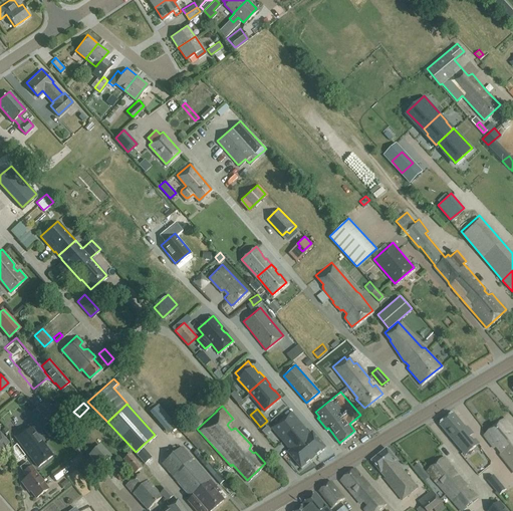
[(271,425),(281,438),(291,430),(301,421),(291,409),(271,425)]
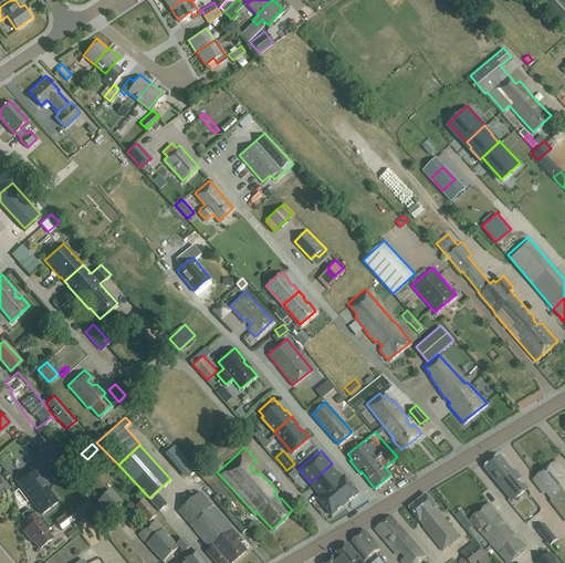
[(512,470),(498,452),(483,465),(511,499),(526,487),(523,482),(520,485),(515,479),(520,475),(514,468),(512,470)]
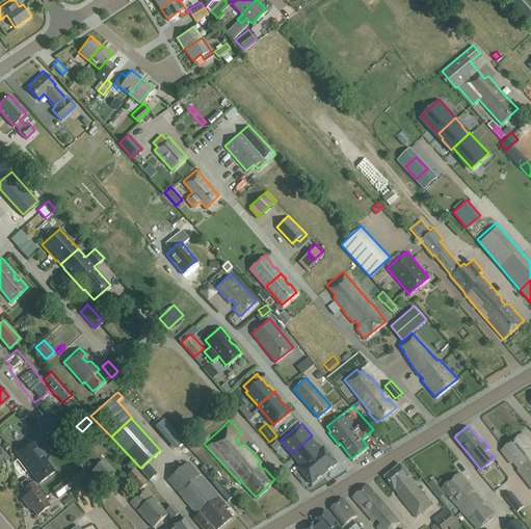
[(530,442),(522,431),(500,449),(510,461),(512,460),(518,467),(516,469),(530,486),(530,442)]
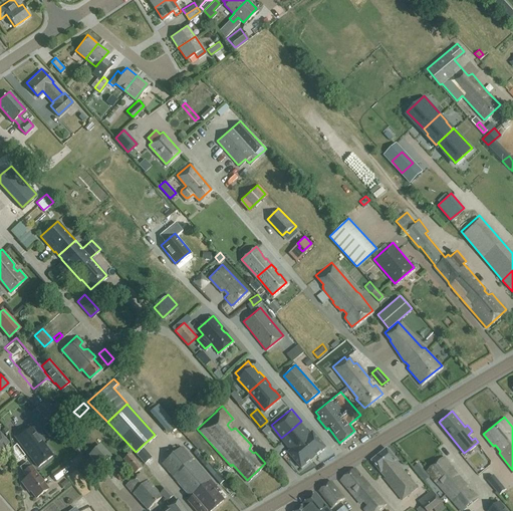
[(309,431),(301,421),(291,430),(312,455),(324,445),(311,430),(309,431)]
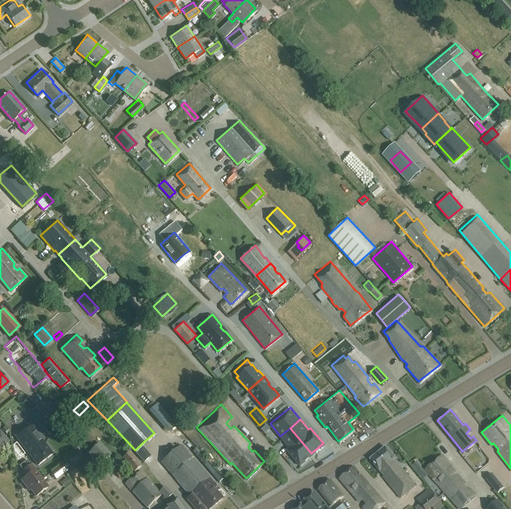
[(269,426),(266,423),(260,428),(263,432),(269,426)]
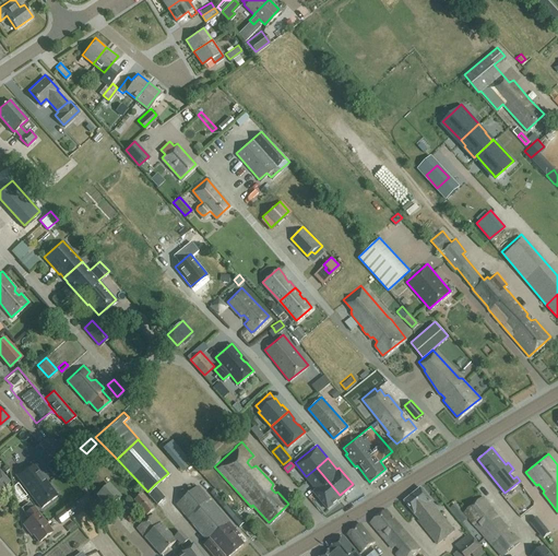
[(30,463),(16,474),(40,506),(48,499),(56,494),(55,493),(56,491),(50,484),(49,485),(36,469),(35,470),(30,463)]
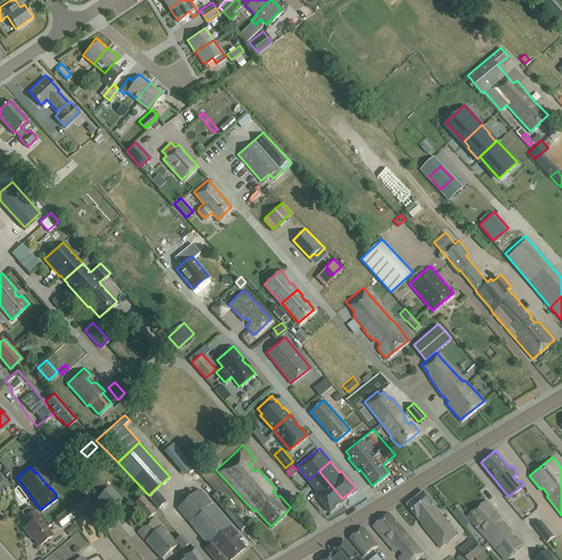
[(108,487),(89,468),(79,475),(98,496),(97,497),(108,509),(120,500),(108,486),(108,487)]
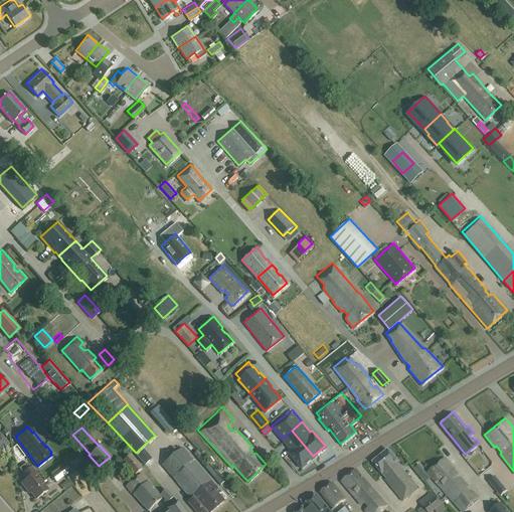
[(313,456),(292,431),(282,439),(290,449),(288,451),(301,466),(313,456)]
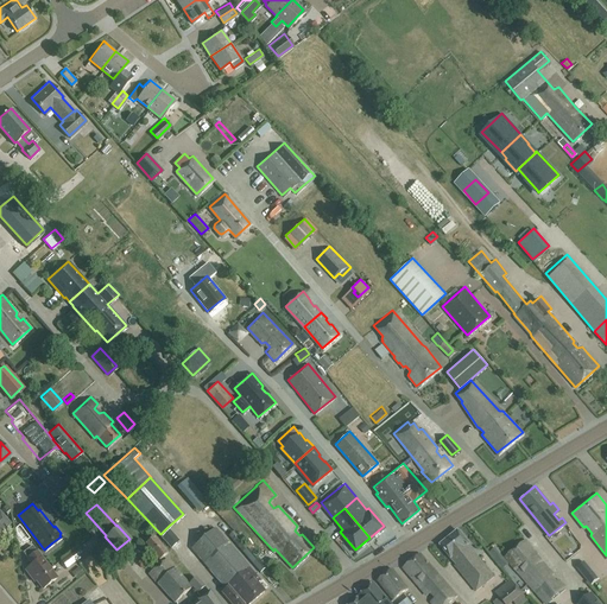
[(0,531),(2,528),(1,527),(10,521),(0,510),(0,531)]
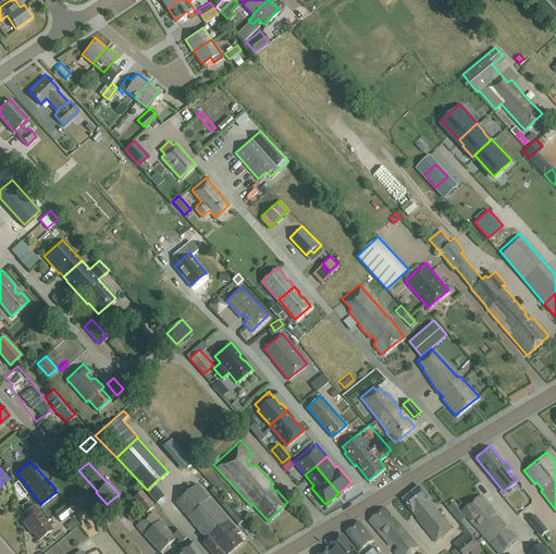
[(224,553),(230,550),(239,540),(234,533),(237,530),(217,506),(196,481),(174,500),(206,537),(201,541),(212,553),(222,553),(223,553),(224,553)]
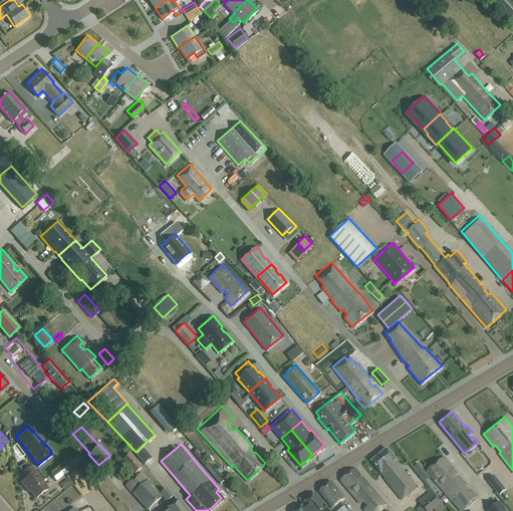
[(136,452),(135,453),(144,462),(152,455),(143,445),(136,452)]
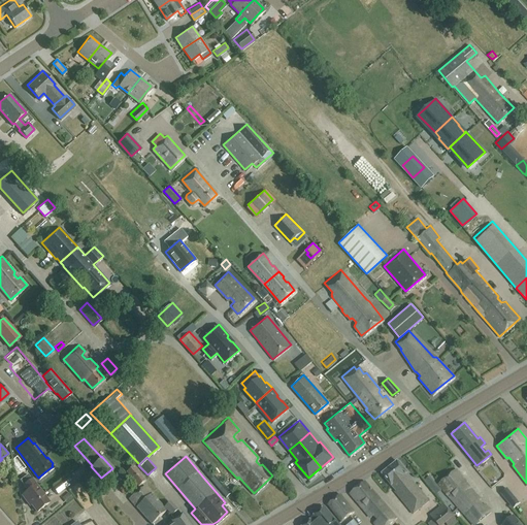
[(426,499),(409,477),(410,477),(396,458),(381,471),(390,483),(391,482),(396,488),(393,489),(412,512),(426,499)]
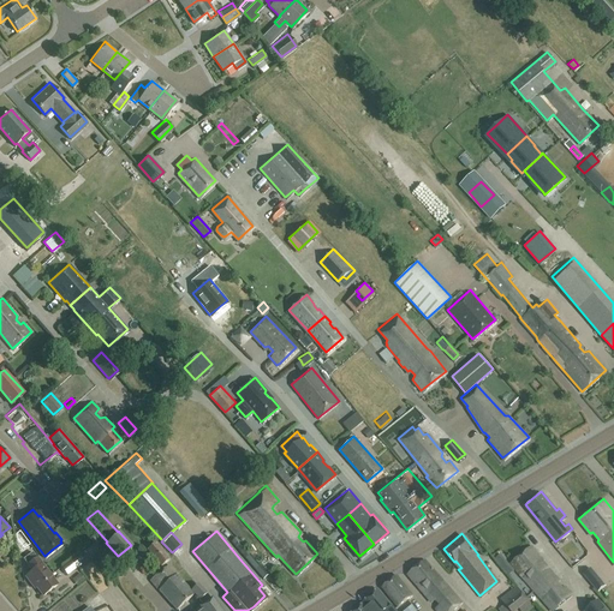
[(254,568),(260,563),(236,535),(230,539),(254,568)]
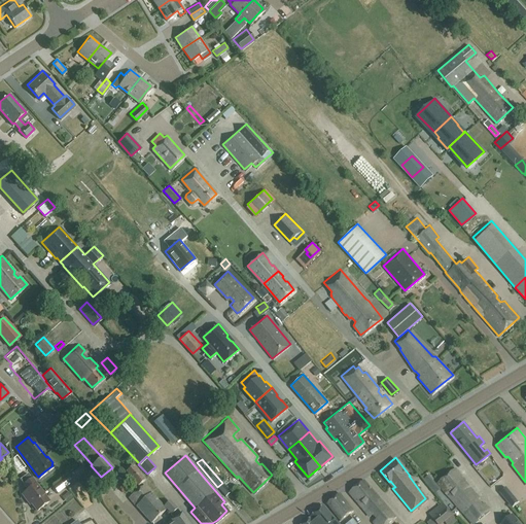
[(137,483),(143,478),(132,463),(125,469),(137,483)]
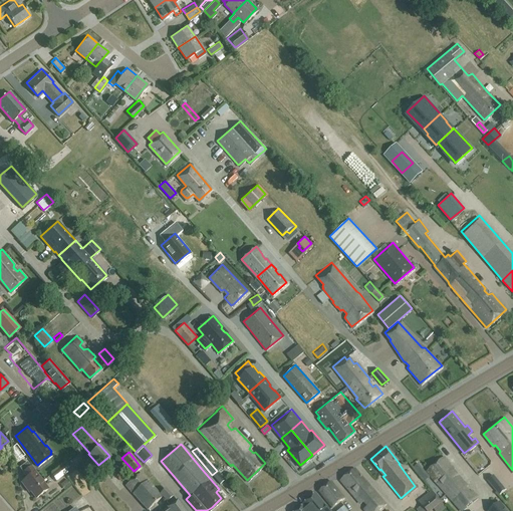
[(472,489),(470,491),(465,485),(467,482),(443,455),(425,470),(435,482),(436,481),(460,509),(475,496),(477,494),(472,489)]
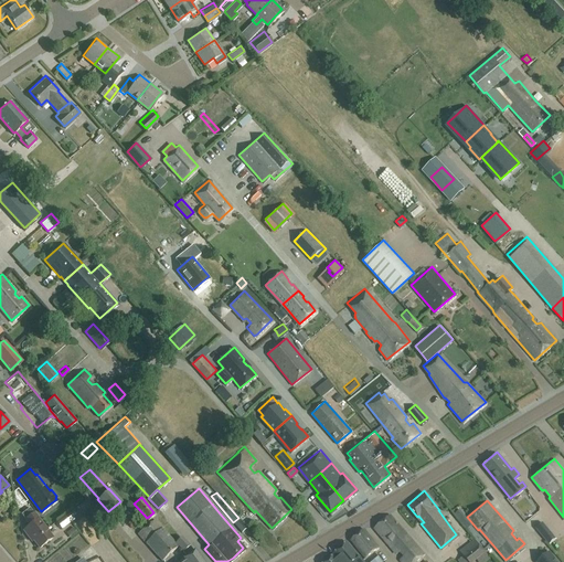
[(29,506),(21,512),(24,518),(29,523),(23,528),(29,536),(30,534),(39,545),(52,536),(33,511),(29,506)]
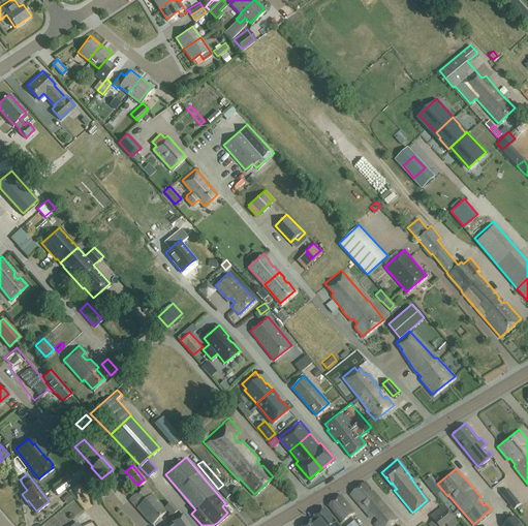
[(425,480),(430,487),(435,483),(429,475),(425,480)]
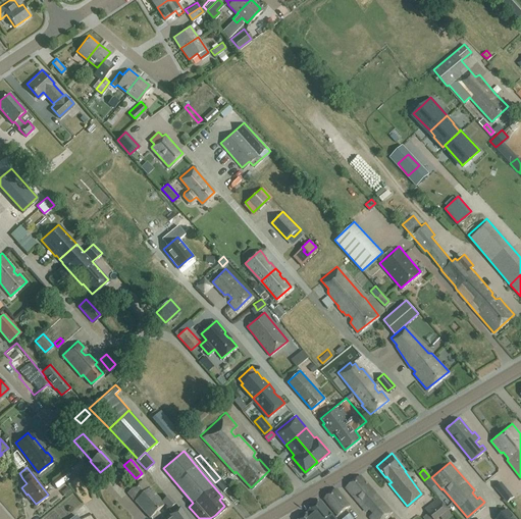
[(63,471),(51,480),(56,487),(68,478),(63,471)]
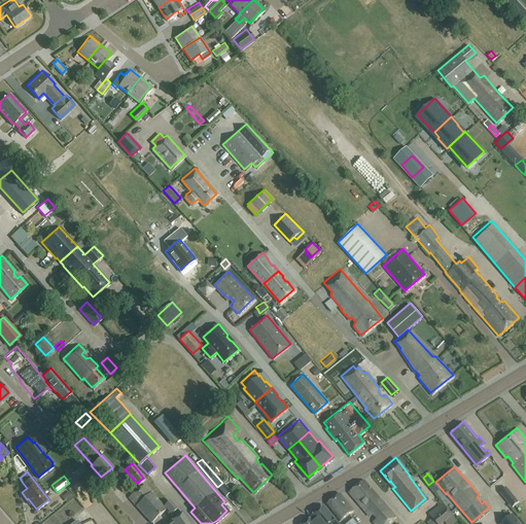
[(384,523),(394,516),(363,478),(349,490),(370,514),(373,513),(376,517),(372,520),(375,523),(384,523)]
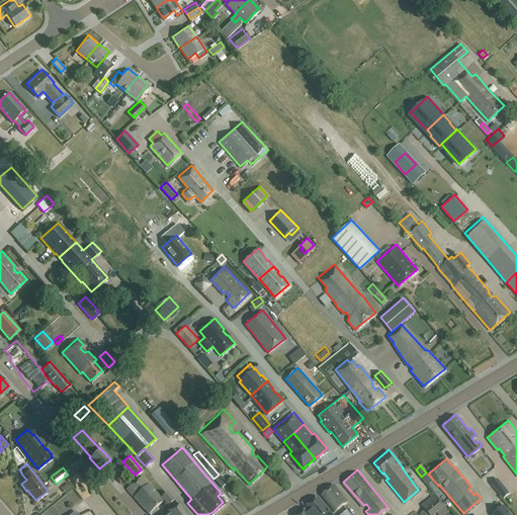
[(148,512),(159,500),(155,495),(157,494),(141,474),(125,487),(133,495),(148,512)]
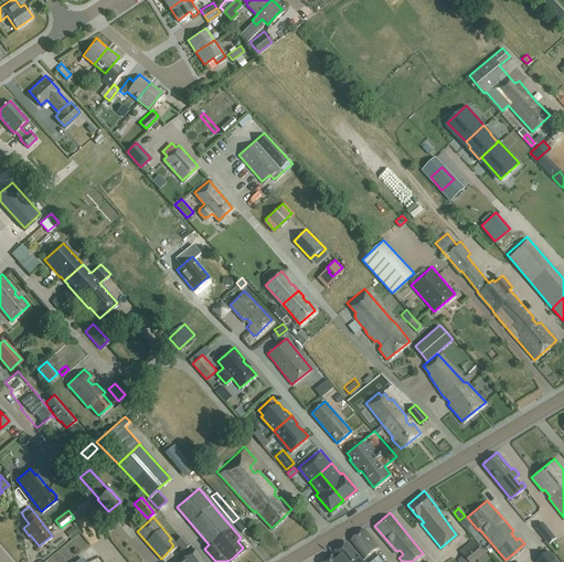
[(174,539),(180,534),(167,521),(163,525),(170,531),(169,532),(174,539)]
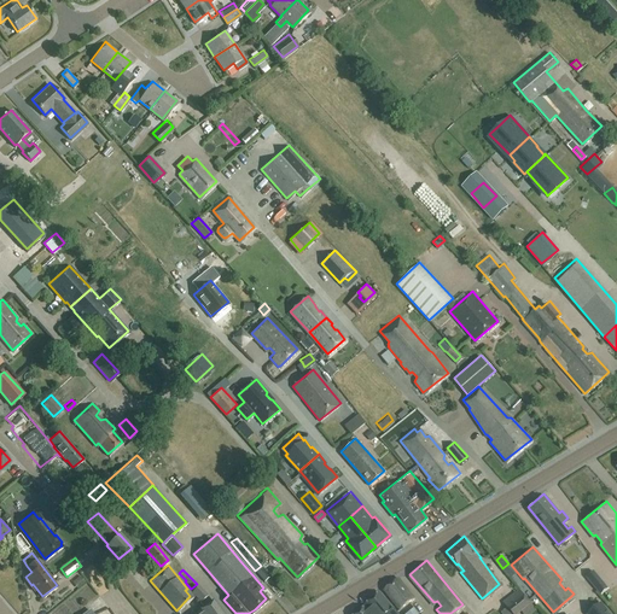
[(400,613),(414,613),(417,612),(408,601),(413,597),(397,577),(383,588),(397,608),(396,609),(400,613)]
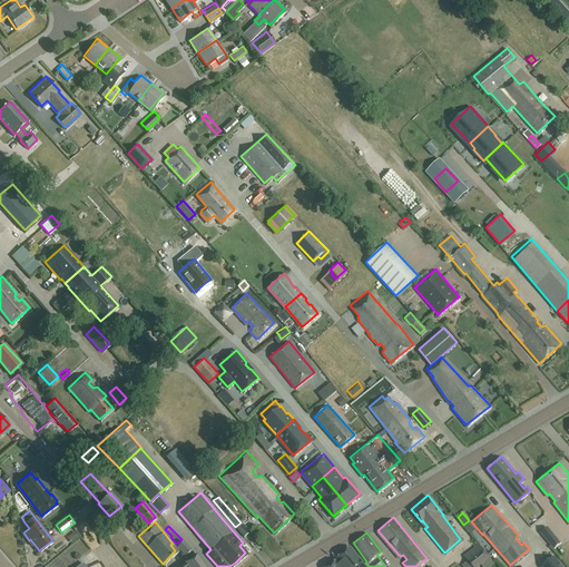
[(72,538),(62,550),(67,555),(77,541),(72,538)]
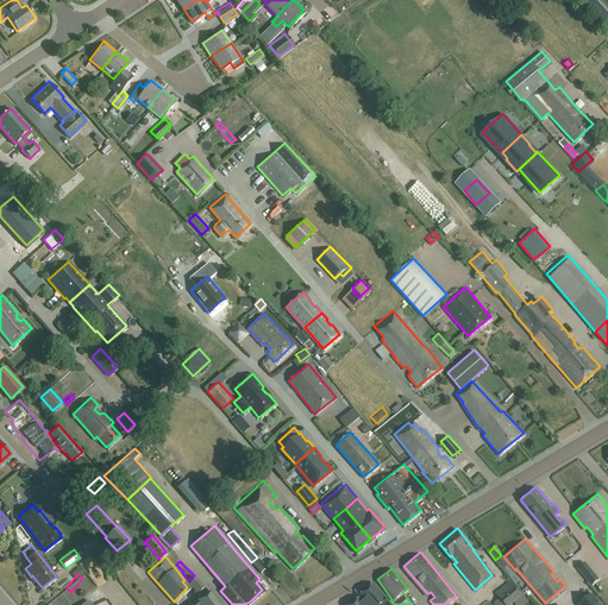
[(207,591),(204,586),(204,585),(194,575),(188,581),(196,591),(200,597),(188,604),(219,604),(208,590),(207,591)]
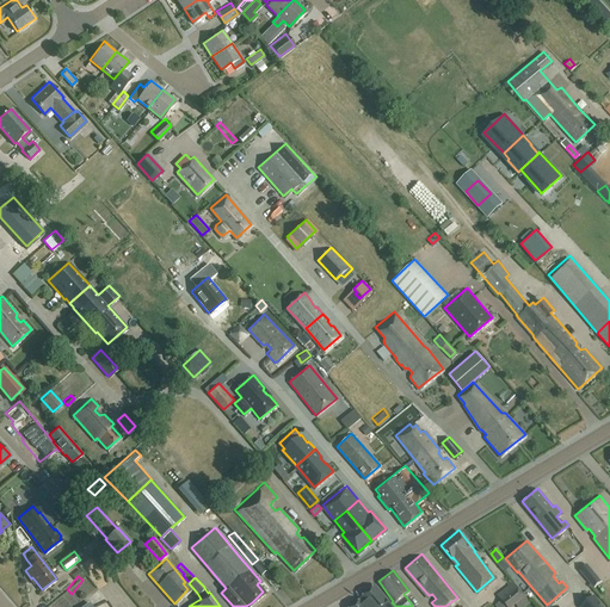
[(518,606),(519,606),(529,600),(524,594),(512,580),(495,593),(500,598),(494,602),(498,606),(507,606),(509,606),(515,602),(518,606)]
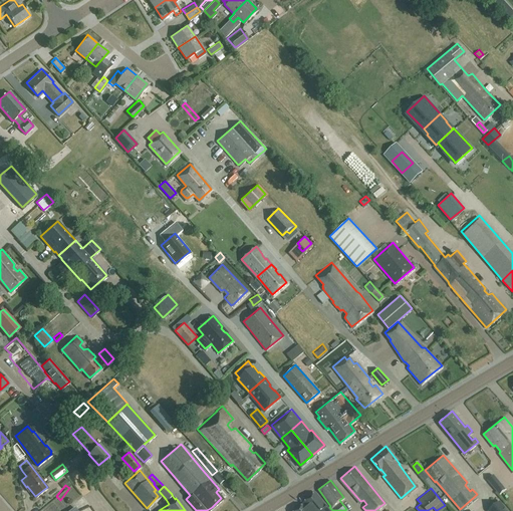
[(330,510),(315,491),(302,502),(303,503),(292,510),(330,510)]
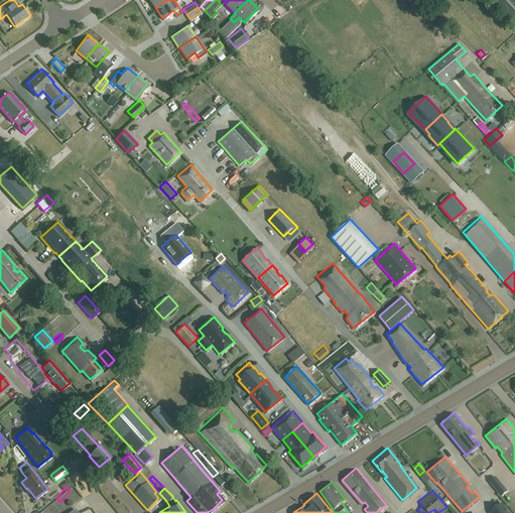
[(45,512),(55,512),(59,511),(50,501),(42,509),(45,512)]
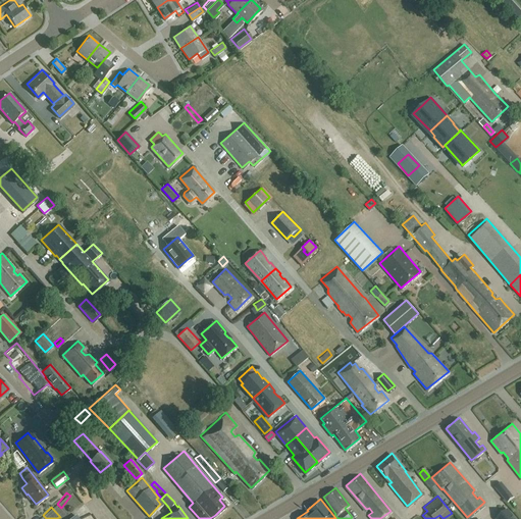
[(515,518),(507,508),(495,518),(496,518),(515,518)]
